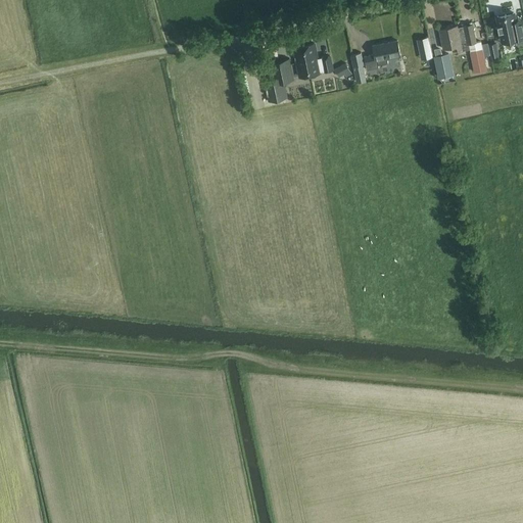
[(501,32),(503,41),(516,39),(517,44),(522,43),(522,26),(517,28),(514,13),(497,16),(498,25),(497,26),(498,32),(501,32)]
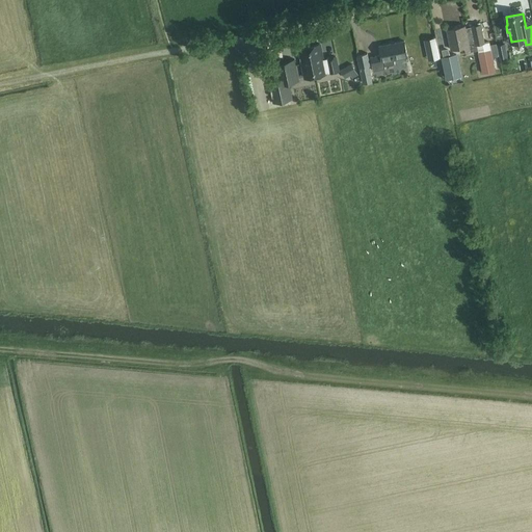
[(460,51),(470,50),(469,44),(475,43),(476,45),(484,43),(481,25),(472,26),(472,27),(466,29),(466,26),(447,29),(451,50),(460,48),(460,51)]
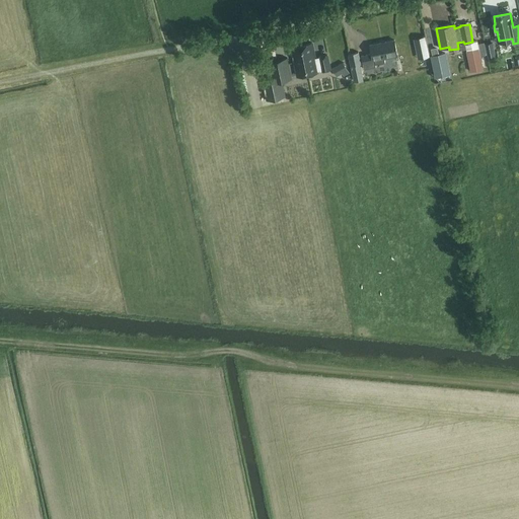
[(417,38),(414,39),(418,59),(421,58),(429,56),(425,36),(417,38)]
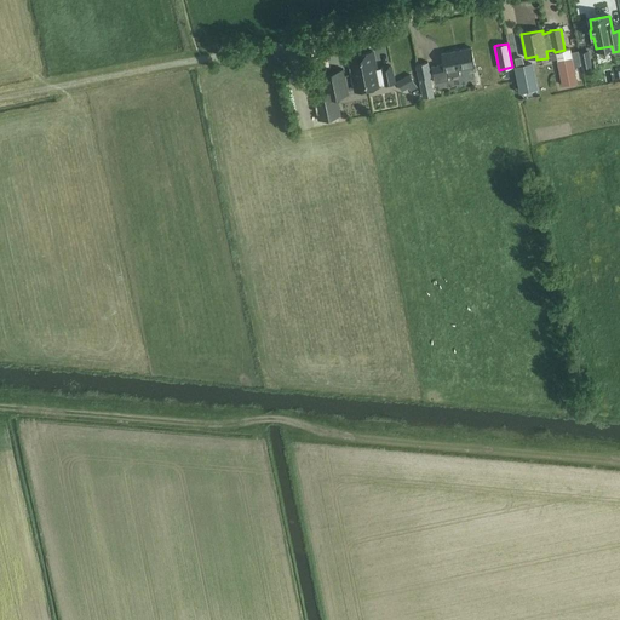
[(435,82),(449,79),(448,76),(460,74),(459,70),(475,67),(471,49),(469,49),(468,47),(463,49),(461,51),(453,52),(452,51),(446,52),(446,53),(442,55),(445,65),(432,68),(435,82)]
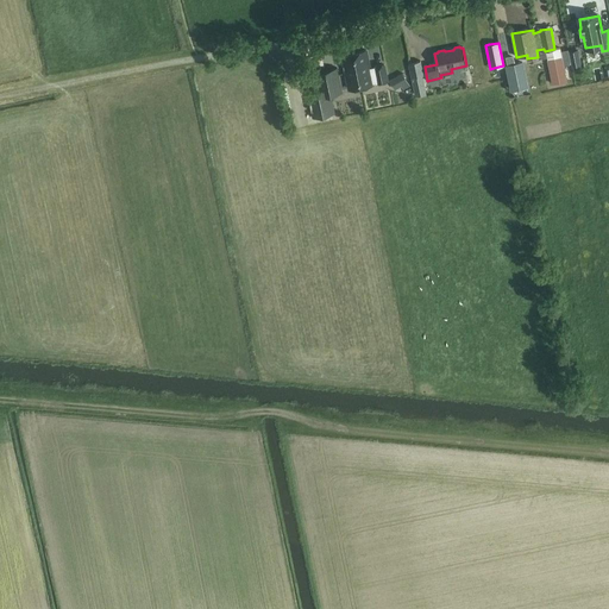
[(374,85),(366,50),(343,56),(349,89),(374,85)]
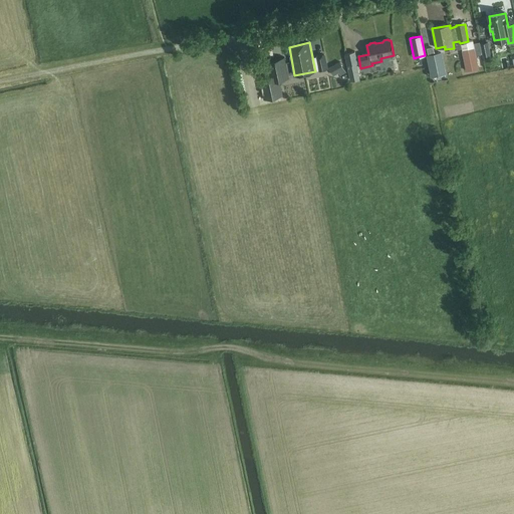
[(483,54),(483,56),(490,54),(489,53),(487,42),(481,43),(483,54)]
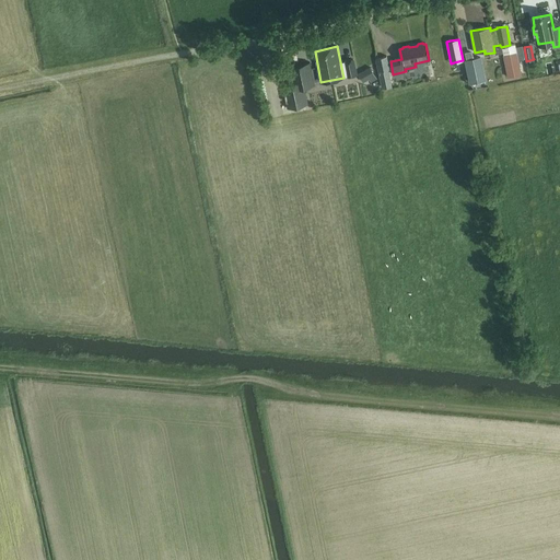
[(480,58),(474,59),(471,53),(466,54),(467,60),(466,60),(470,83),(485,80),(480,58)]
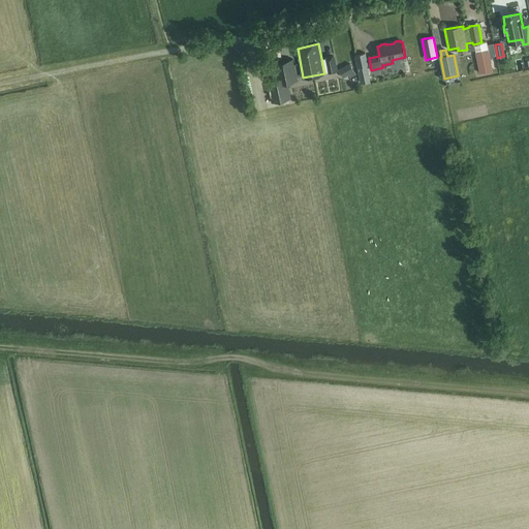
[(475,53),(480,73),(493,70),(489,50),(475,53)]
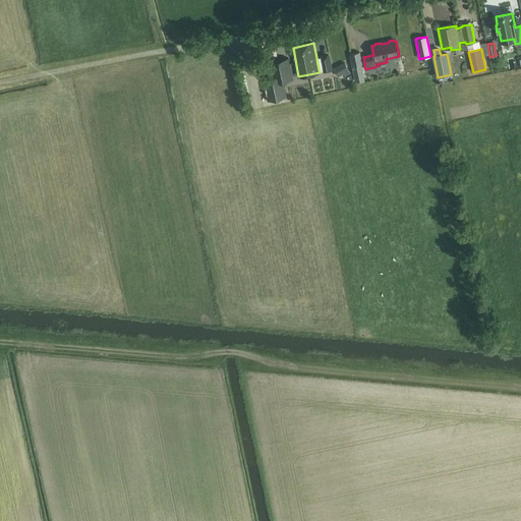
[(350,55),(354,78),(361,76),(363,73),(361,65),(362,65),(360,53),(350,55)]
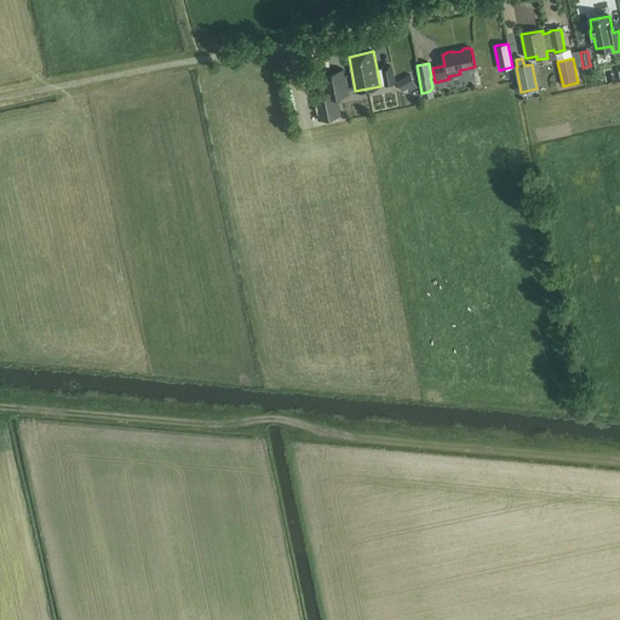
[(384,85),(386,85),(395,82),(391,65),(382,68),(384,85)]
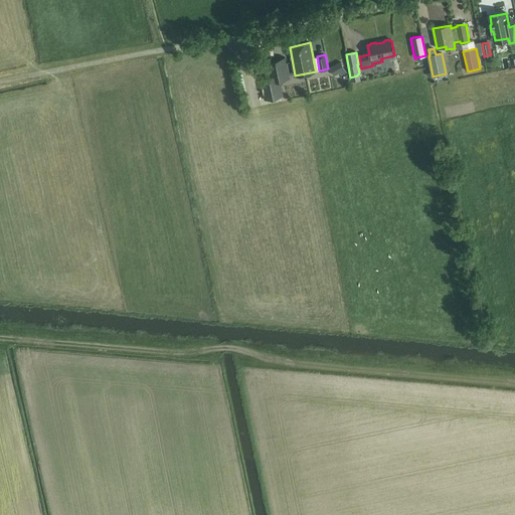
[(267,61),(270,76),(261,78),(265,100),(283,96),(280,80),(290,78),(285,57),(267,61)]
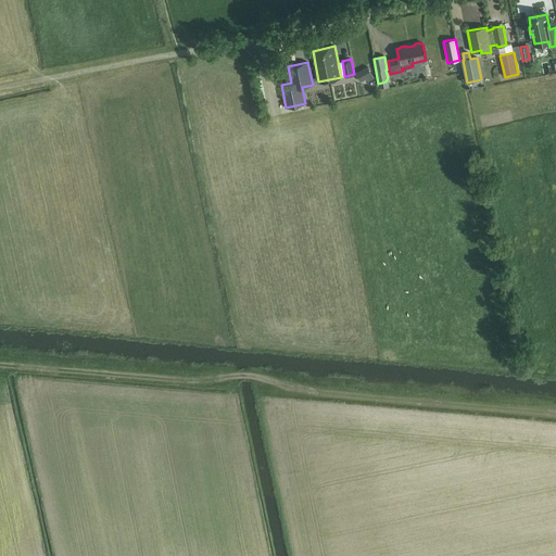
[(367,67),(359,72),(364,79),(366,78),(368,81),(374,78),(367,67)]
